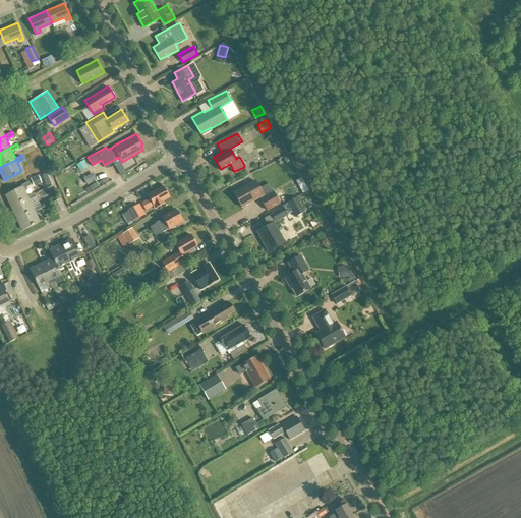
[(84,158),(78,162),(82,169),(89,165),(84,158)]
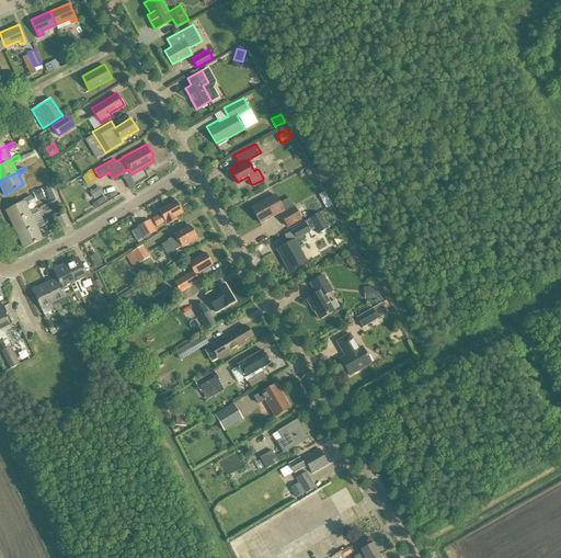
[(99,184),(90,191),(94,197),(103,192),(99,184)]
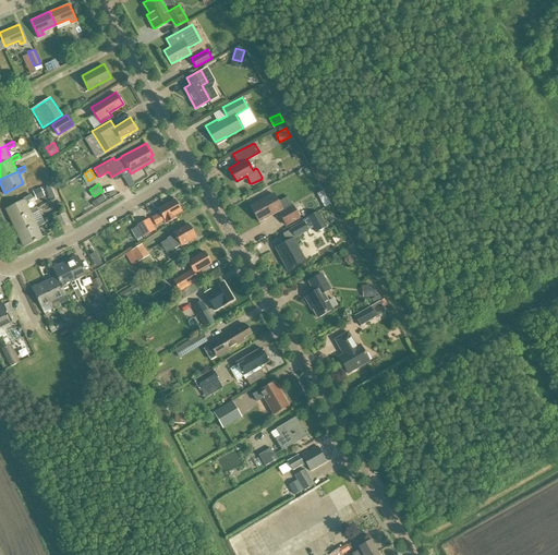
[(274,192),(250,205),(258,220),(278,209),(286,224),(299,216),(292,204),(282,209),(274,192)]
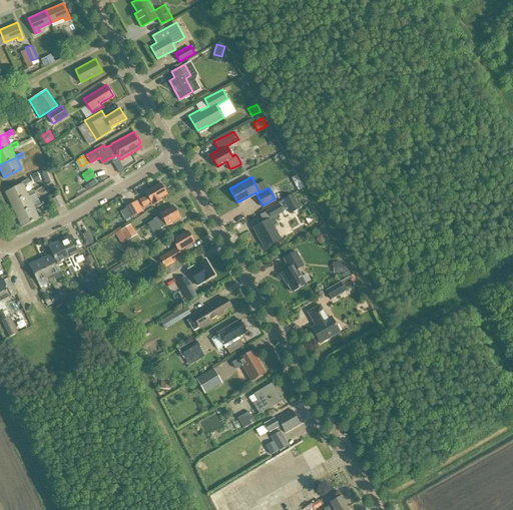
[(22,182),(5,190),(10,202),(28,194),(27,191),(23,184),(30,181),(28,177),(21,181),(22,182)]
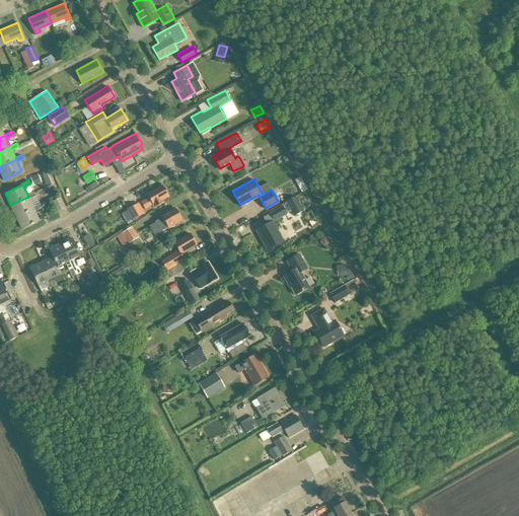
[(49,194),(56,190),(52,182),(47,185),(48,187),(46,188),(49,194)]
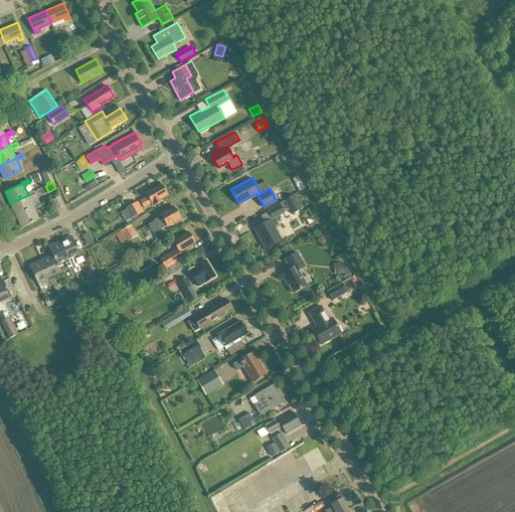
[(147,195),(140,199),(144,206),(151,202),(153,205),(162,199),(161,197),(167,193),(161,183),(145,191),(147,195)]
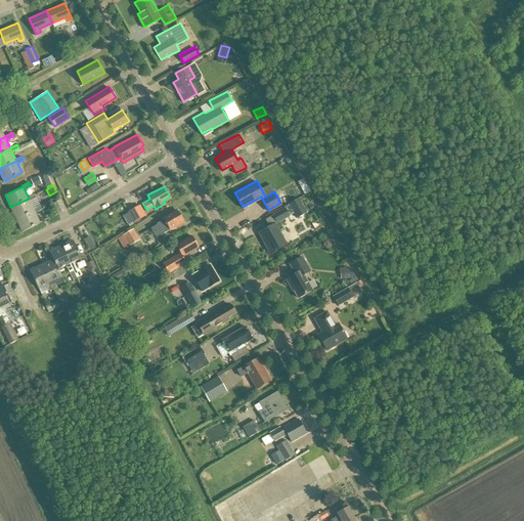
[(29,199),(10,207),(16,218),(34,210),(33,208),(30,200),(36,197),(34,192),(28,196),(29,199)]
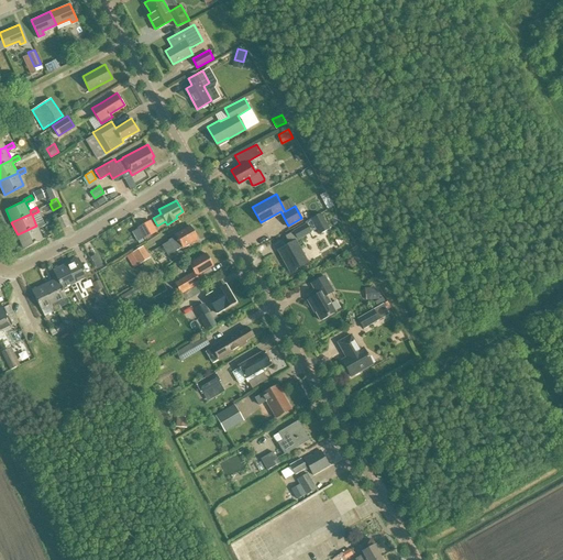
[(306,220),(306,221),(311,229),(316,227),(319,232),(329,227),(320,211),(306,220)]
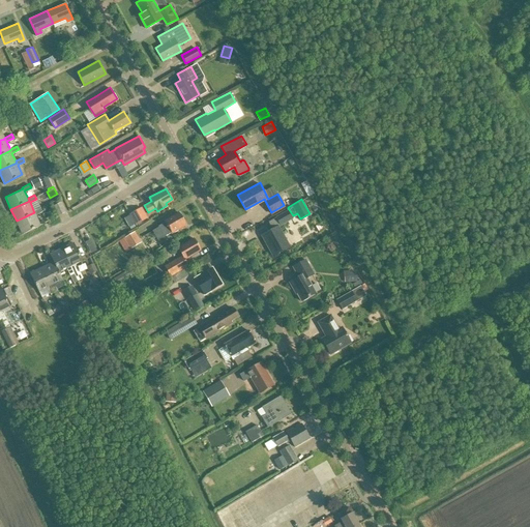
[(64,211),(60,201),(54,204),(58,213),(64,211)]
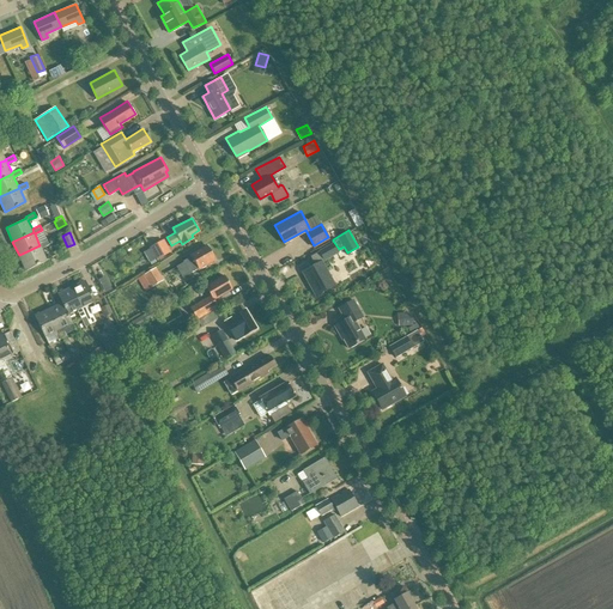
[(171,250),(164,238),(152,245),(158,257),(171,250)]
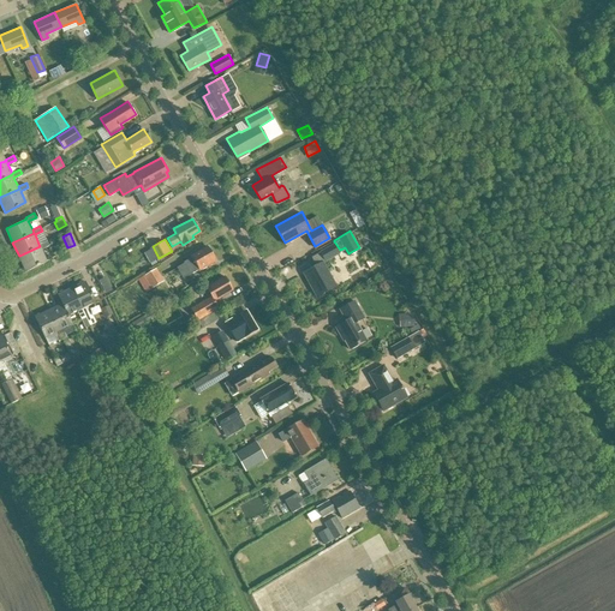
[(40,246),(19,256),(25,270),(46,259),(41,249),(49,244),(47,240),(39,244),(40,246)]
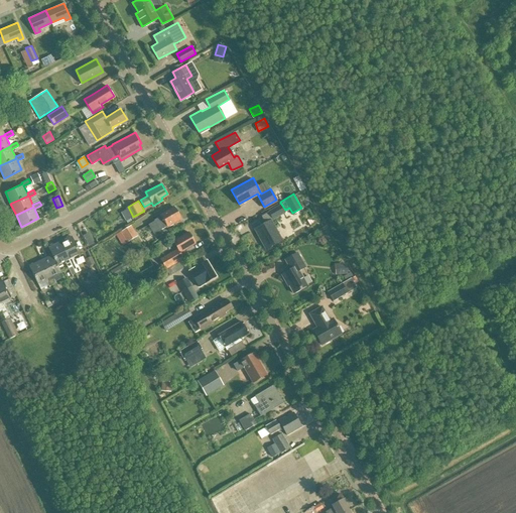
[(285,211),(285,210),(280,203),(267,210),(272,218),(285,211)]
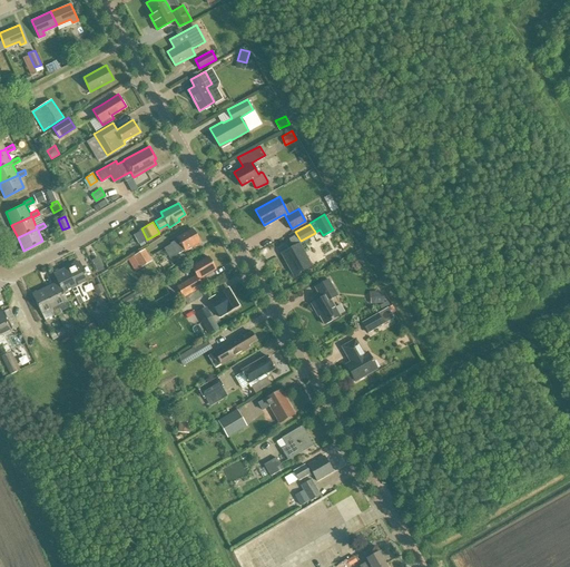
[(199,241),(193,227),(177,236),(178,237),(170,242),(170,244),(165,247),(170,256),(184,248),(185,250),(199,241)]
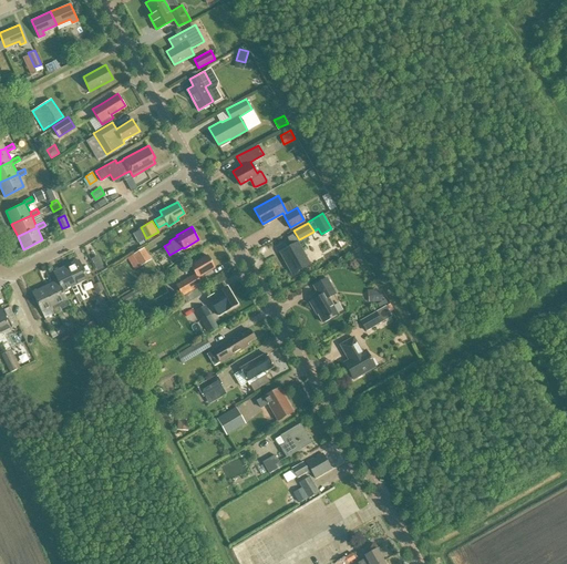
[(309,263),(297,241),(280,250),(292,273),(309,263)]
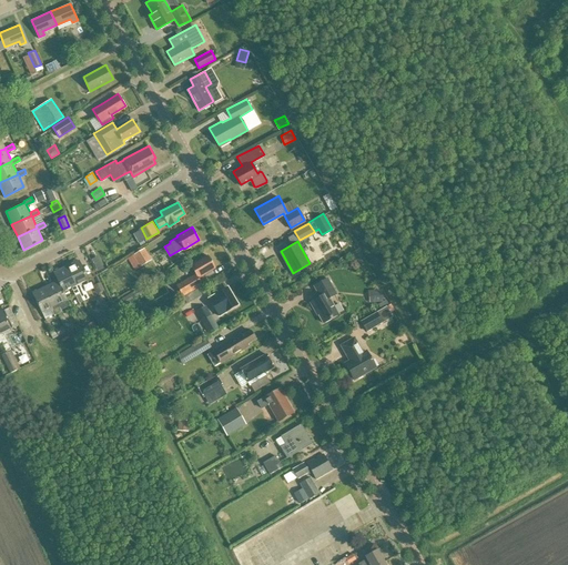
[(152,259),(144,246),(133,253),(141,265),(152,259)]
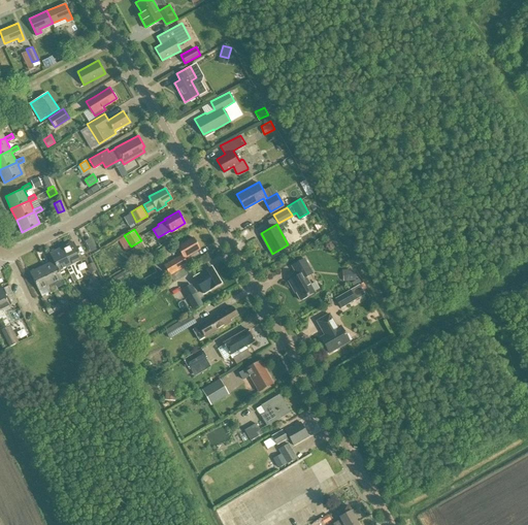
[(182,254),(164,264),(169,273),(188,263),(184,258),(200,249),(193,236),(176,245),(182,254)]
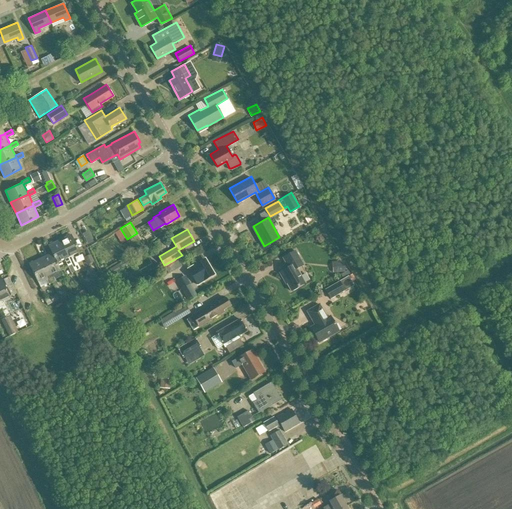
[(59,239),(71,263),(75,262),(72,257),(71,258),(70,255),(79,250),(71,233),(59,239)]
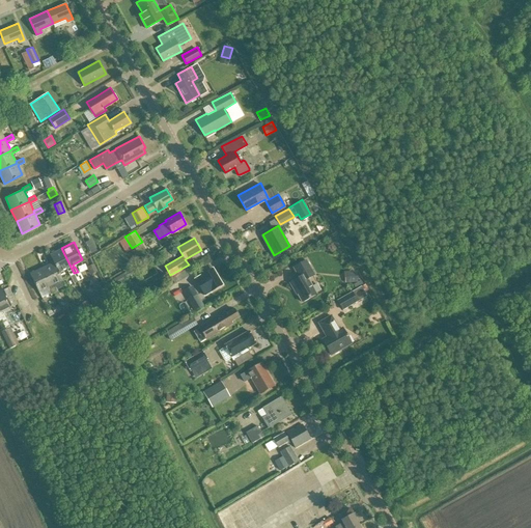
[(70,275),(74,273),(61,248),(50,253),(53,261),(58,272),(58,271),(67,267),(68,270),(67,270),(70,275)]
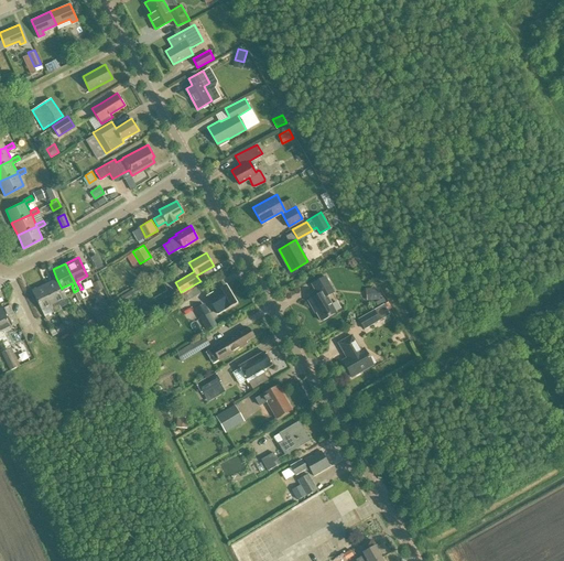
[(317,293),(307,299),(312,306),(313,305),(321,320),(336,311),(327,294),(334,291),(325,274),(312,282),(317,293)]
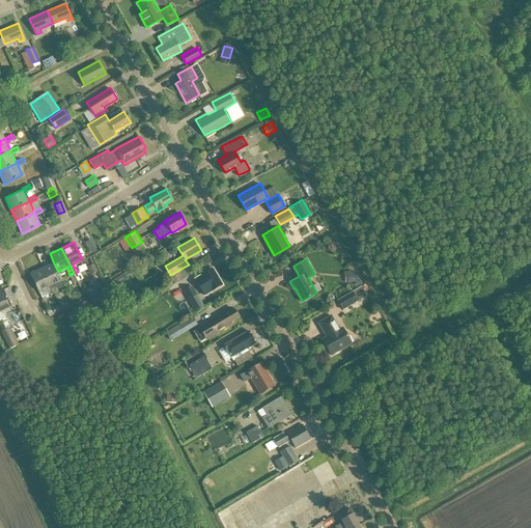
[(53,283),(62,279),(58,271),(58,272),(53,261),(42,267),(54,292),(57,290),(55,285),(54,286),(53,283)]
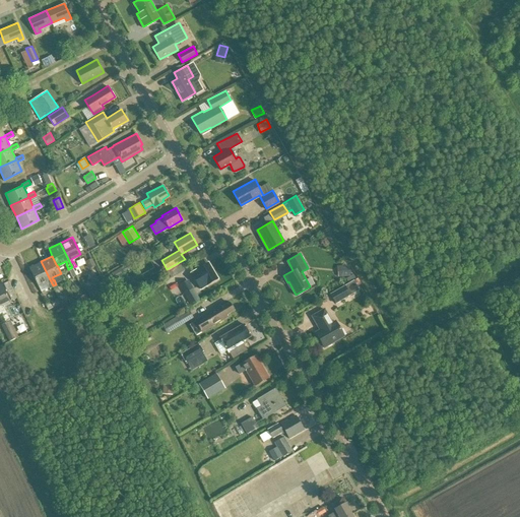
[(95,264),(91,257),(85,260),(88,267),(95,264)]
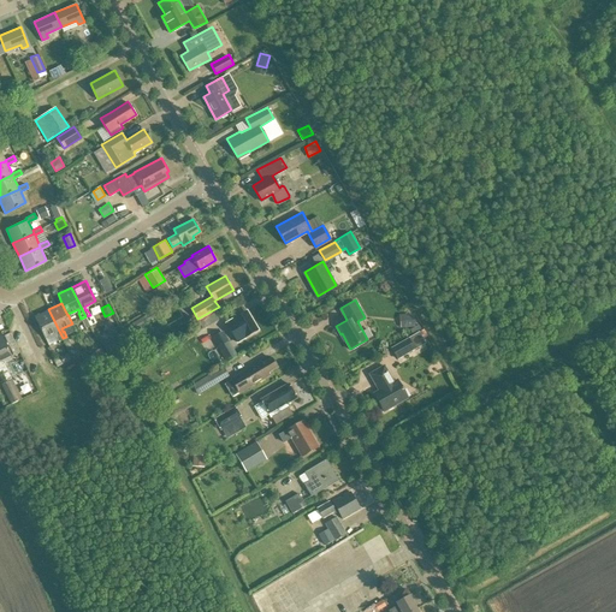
[(58,340),(63,338),(48,309),(34,316),(45,337),(55,331),(57,334),(55,336),(58,340)]
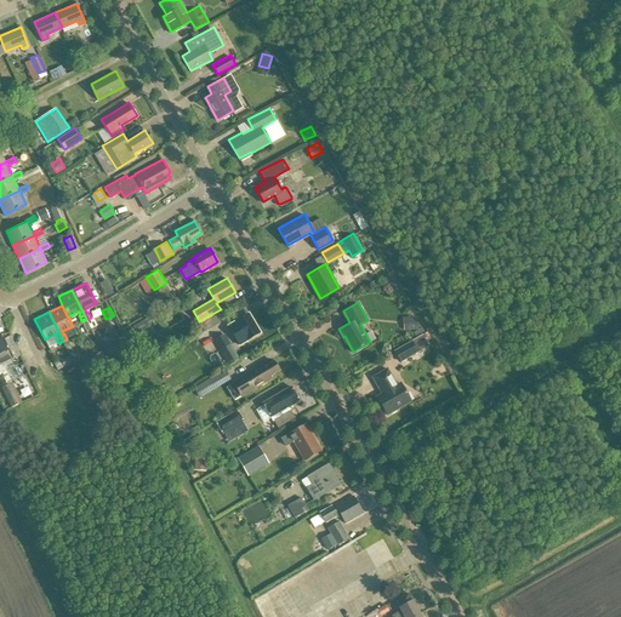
[(134,324),(136,330),(157,316),(153,312),(134,324)]
